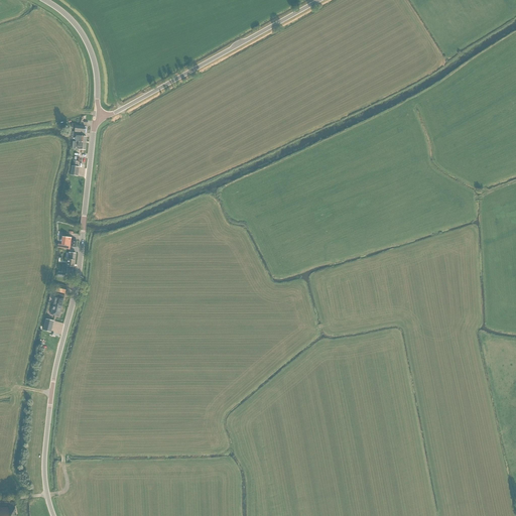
[(85,137),(85,133),(84,133),(85,127),(75,126),(75,132),(76,132),(76,136),(76,142),(81,142),(81,143),(86,143),(87,137),(85,137)]
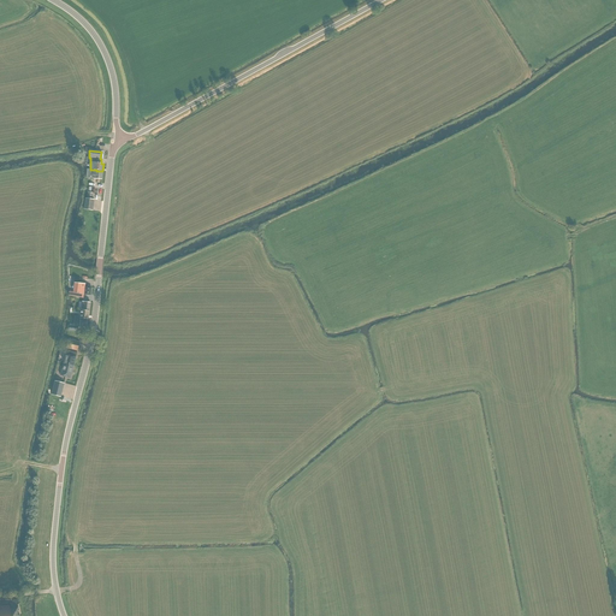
[(96,170),(90,170),(87,170),(86,178),(101,179),(102,171),(96,171),(96,170)]
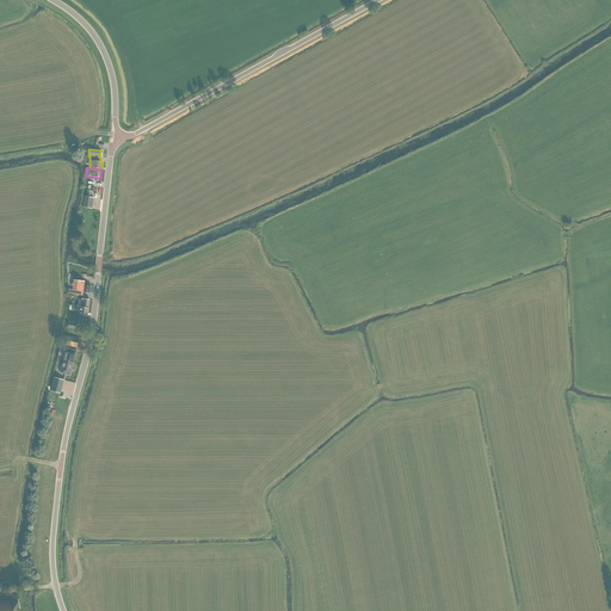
[(92,191),(87,191),(86,197),(85,197),(82,208),(92,209),(93,198),(91,198),(92,191)]
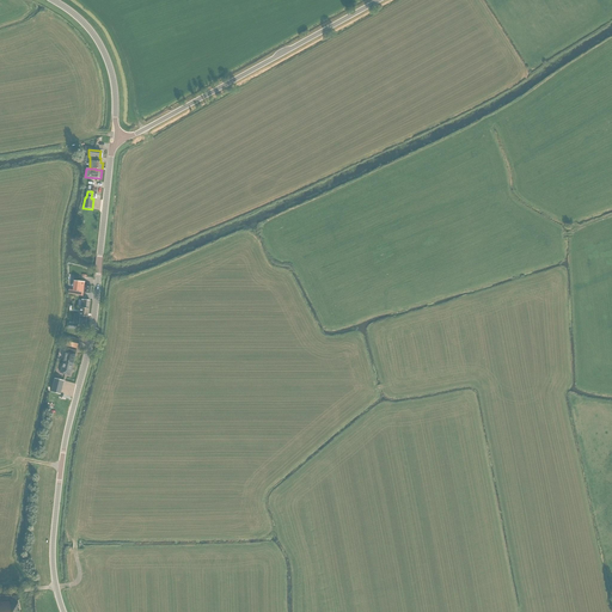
[(90,293),(91,286),(85,285),(85,282),(80,282),(80,277),(74,276),(73,291),(73,294),(78,295),(78,292),(90,293)]
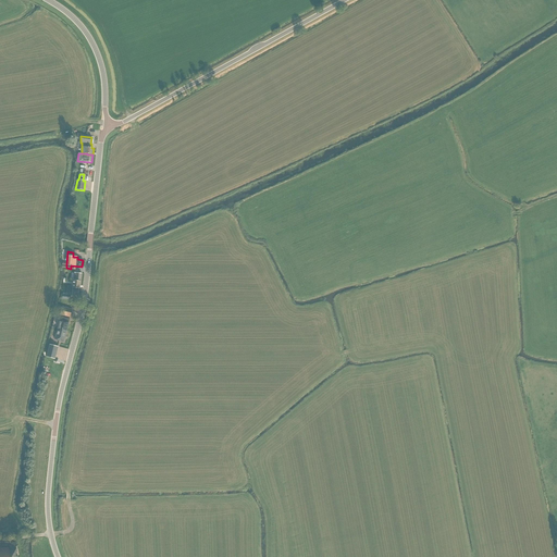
[(81,282),(82,274),(74,273),(72,288),(67,287),(66,295),(62,294),(62,299),(70,300),(71,295),(78,296),(78,289),(79,289),(81,282)]
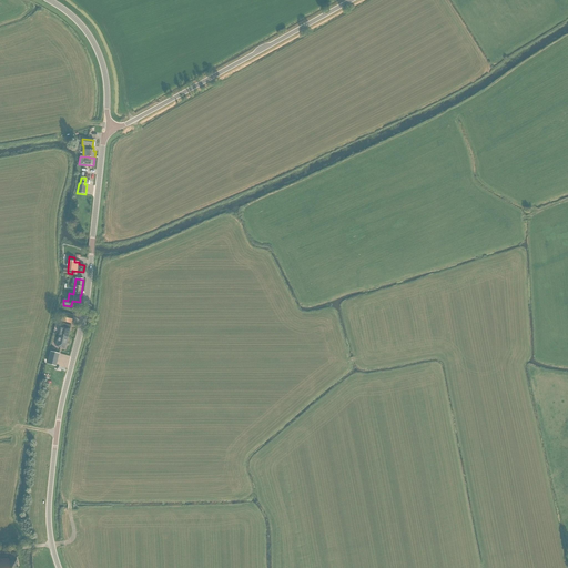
[(71,324),(73,315),(63,313),(61,322),(71,324)]
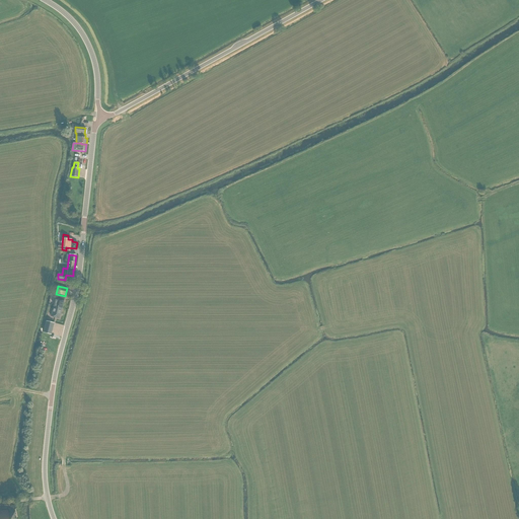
[(56,298),(54,306),(62,308),(64,300),(65,297),(57,295),(57,298),(56,298)]
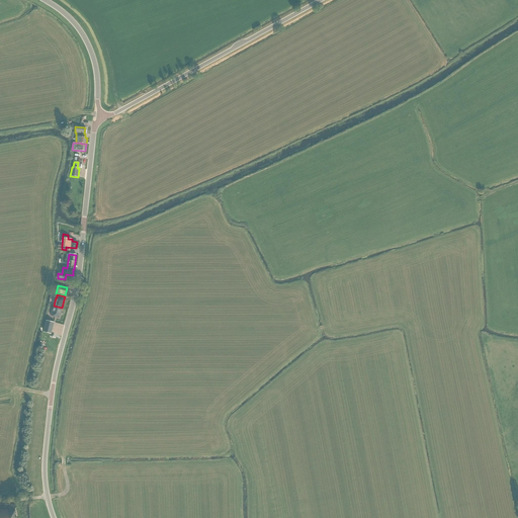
[(62,308),(54,306),(51,316),(60,318),(62,308)]
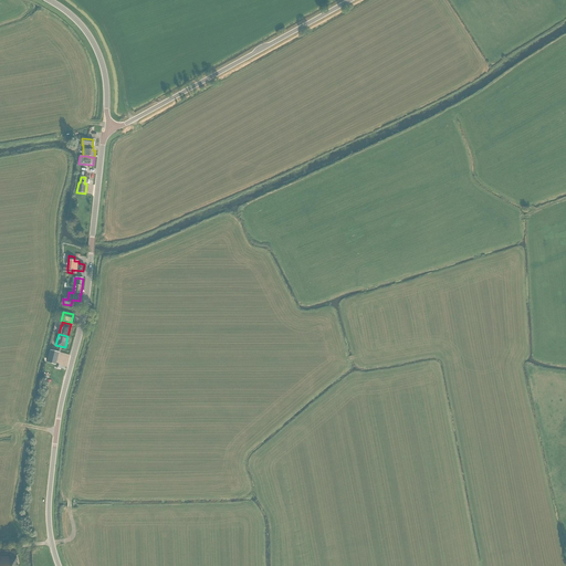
[(59,353),(50,350),(48,363),(56,365),(59,353)]
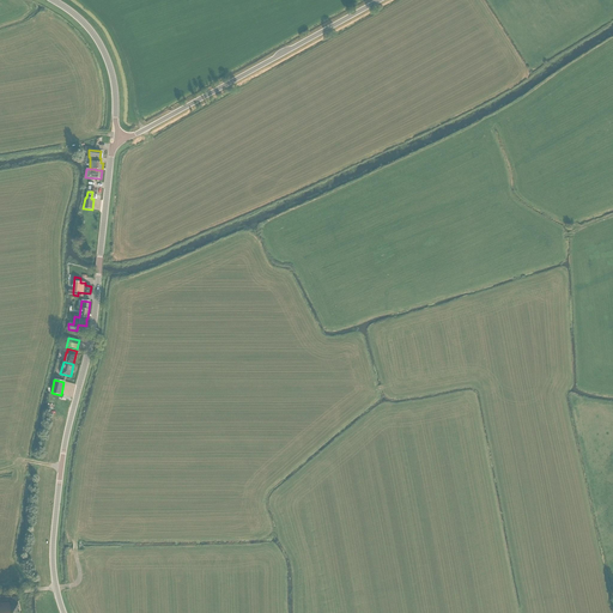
[(19,612),(17,598),(10,599),(11,604),(6,604),(0,604),(0,612),(19,612)]
